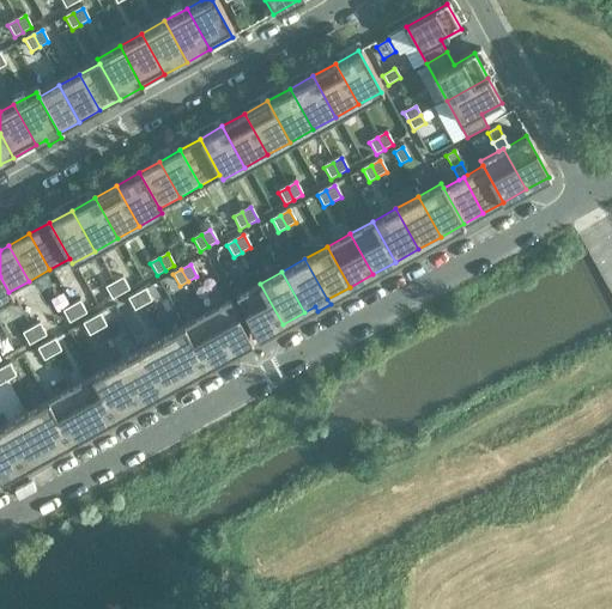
[(0,303),(11,297),(8,292),(0,276),(0,303)]
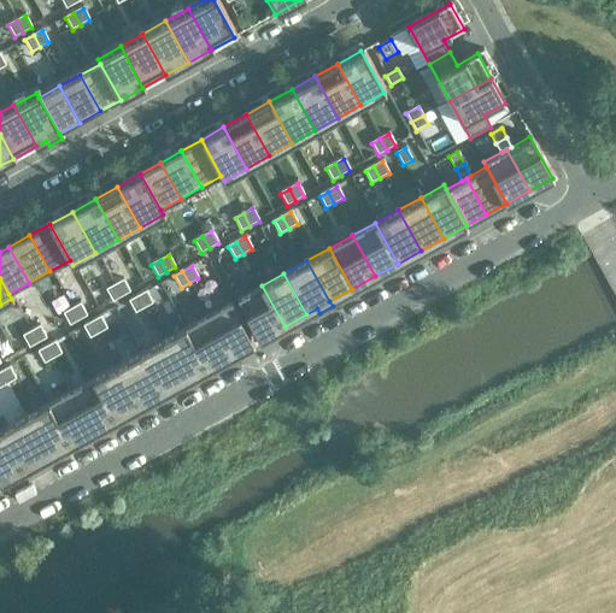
[(194,284),(207,308),(218,302),(206,278),(194,284)]
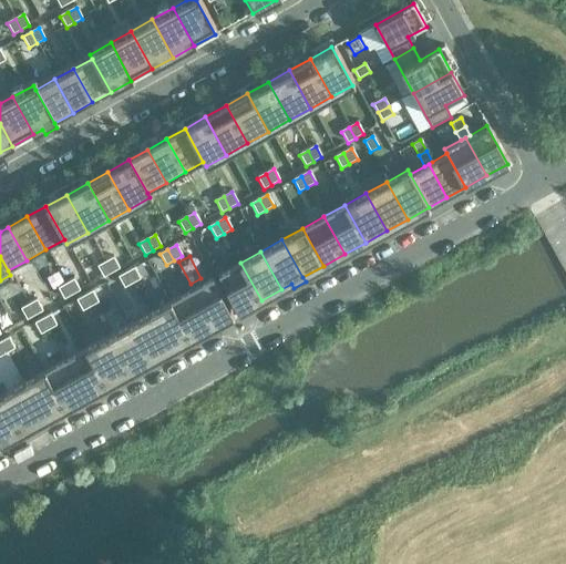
[(113,258),(105,263),(111,274),(120,269),(113,258)]
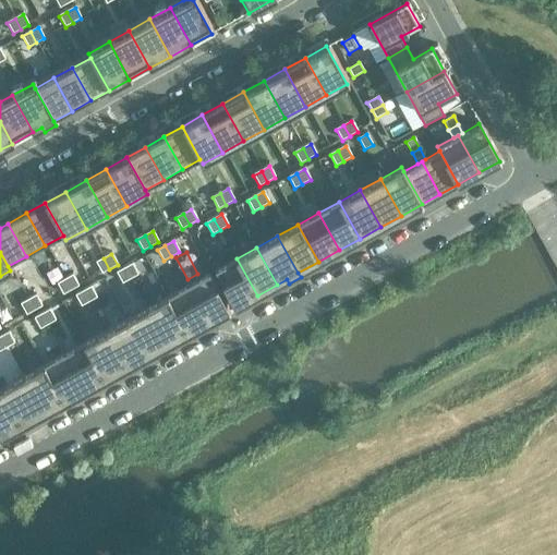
[(104,258),(96,263),(101,274),(109,269),(104,258)]
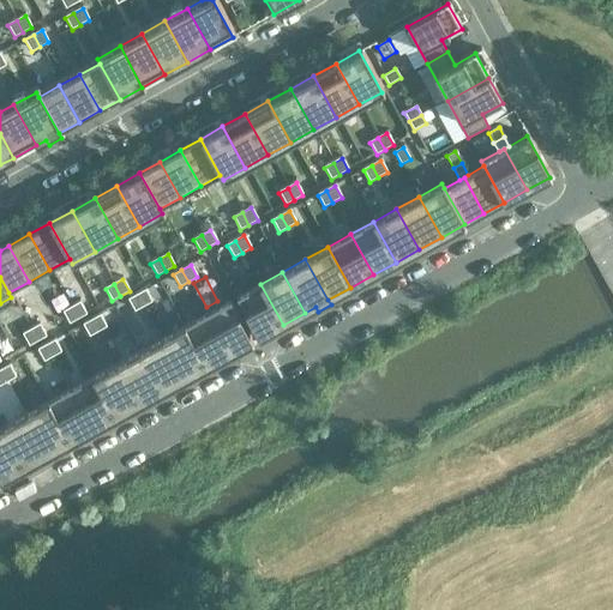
[(260,338),(283,325),(260,284),(238,297),(260,338)]
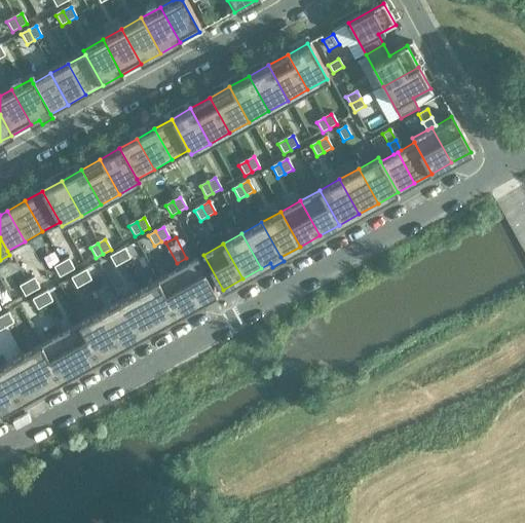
[(124,249),(117,253),(122,263),(130,259),(124,249)]
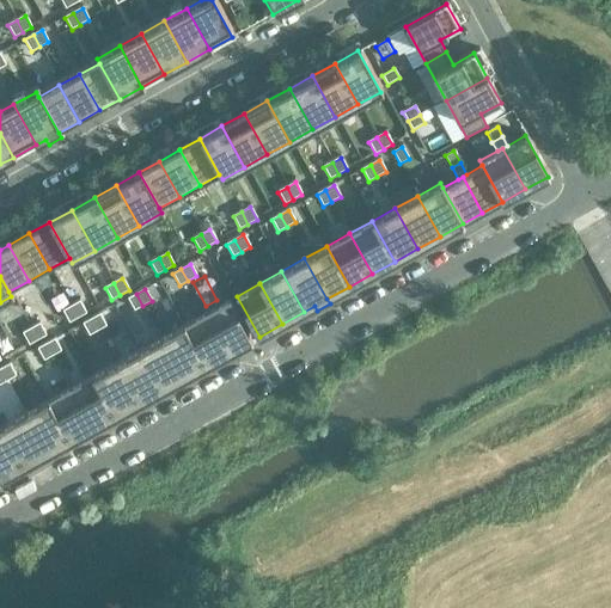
[(136,294),(128,299),(134,311),(142,306),(136,294)]
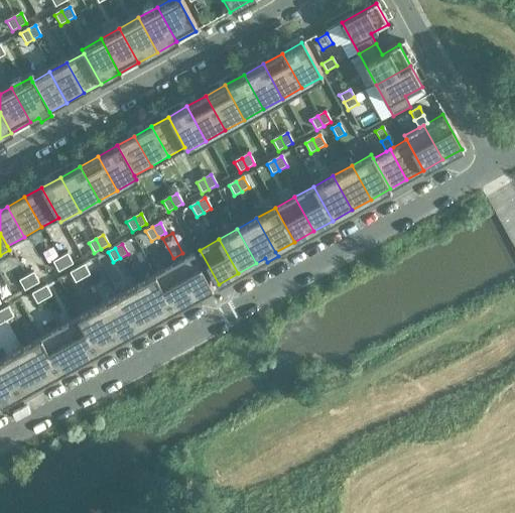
[(67,254),(59,258),(66,269),(73,265),(67,254)]
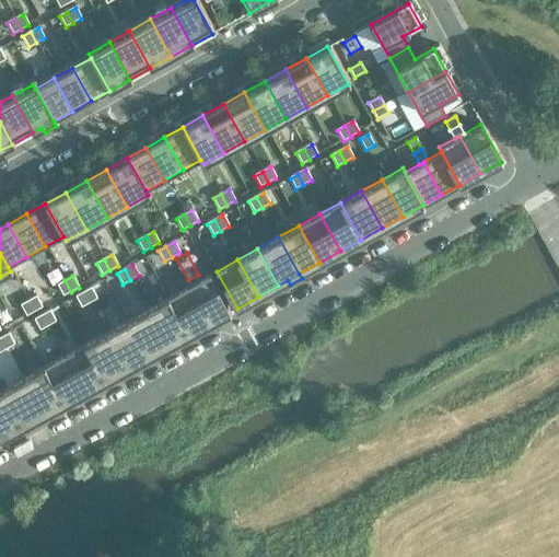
[(208,325),(229,313),(208,276),(187,287),(208,325)]
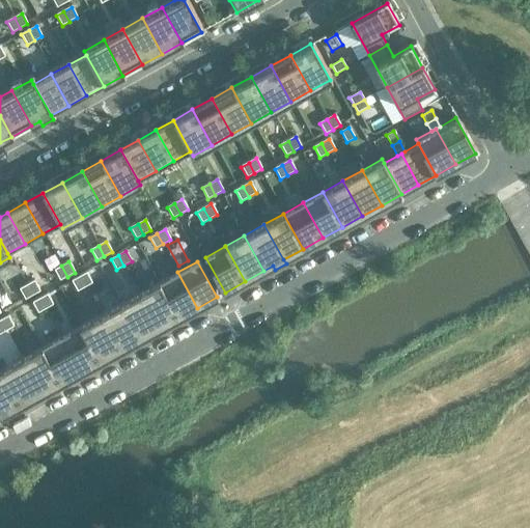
[(61,266),(54,270),(60,281),(67,277),(61,266)]
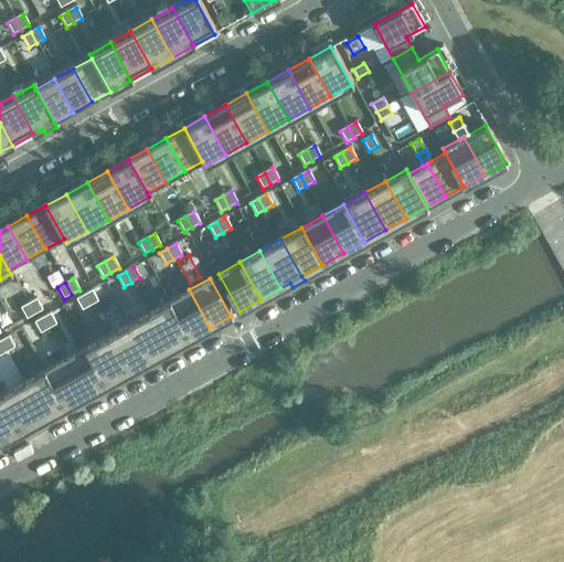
[(189,339),(210,328),(189,289),(168,301),(189,339)]
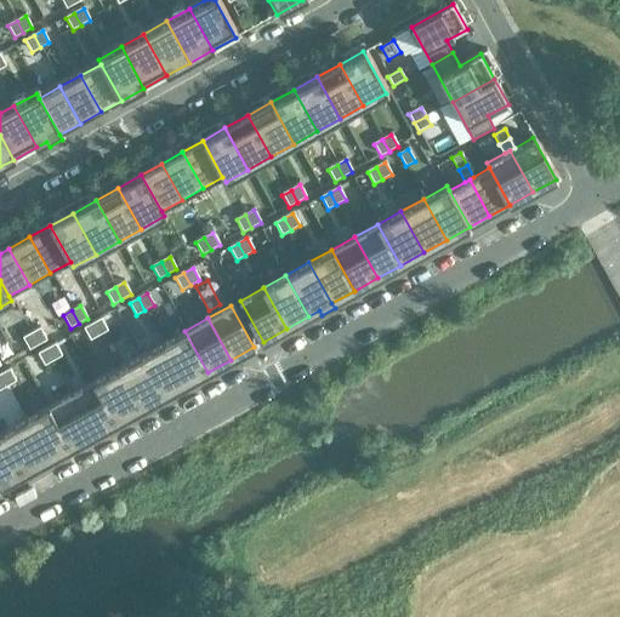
[(101,319),(92,324),(100,336),(108,331),(101,319)]
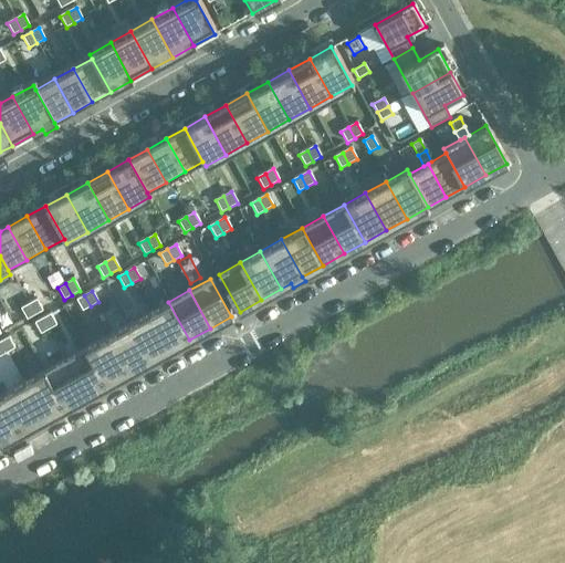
[(84,295),(76,300),(82,311),(91,306),(84,295)]
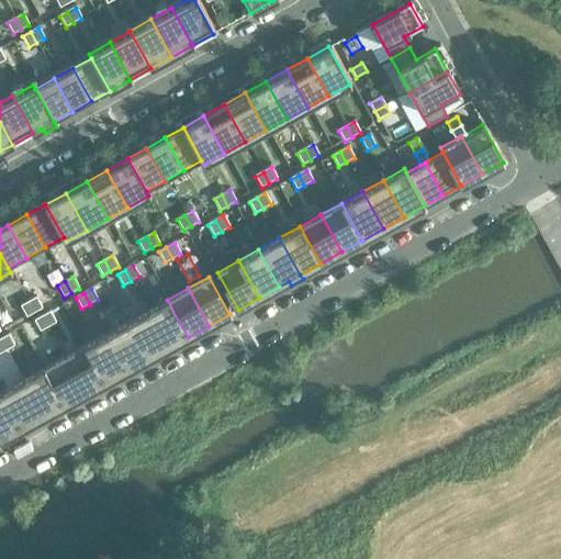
[(36,298),(29,302),(34,313),(42,309),(36,298)]
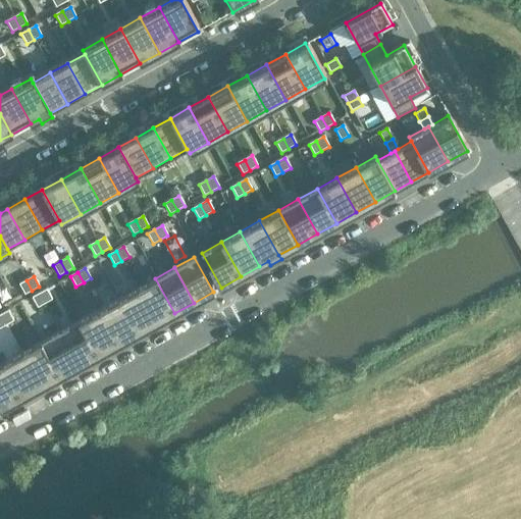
[(155,324),(174,313),(155,278),(136,289),(155,324)]
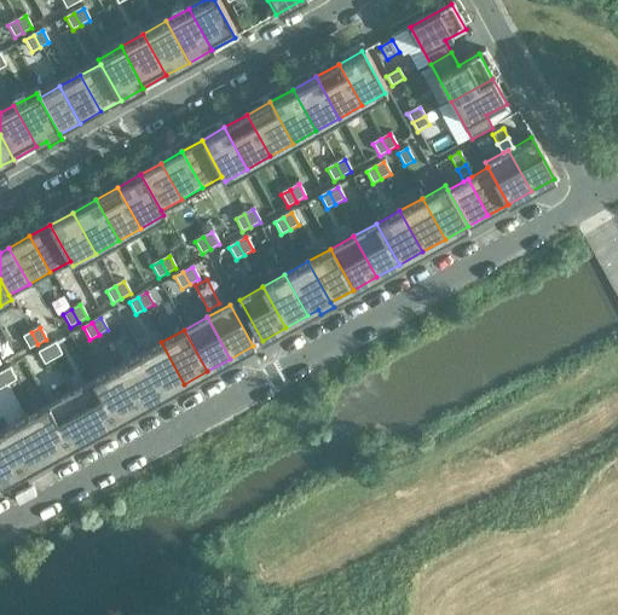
[(32,332),(22,337),(29,349),(38,344),(32,332)]
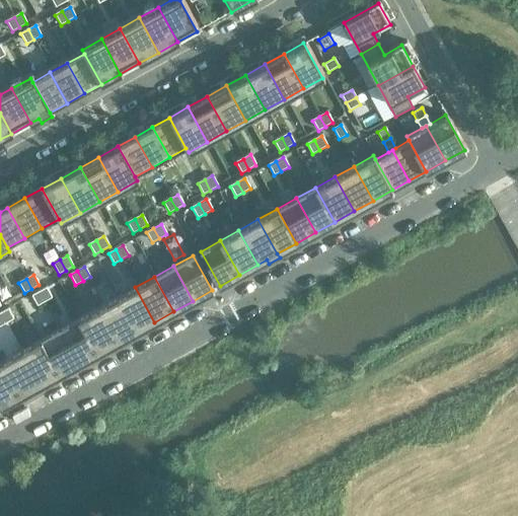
[(136,333),(154,322),(135,287),(117,298),(136,333)]
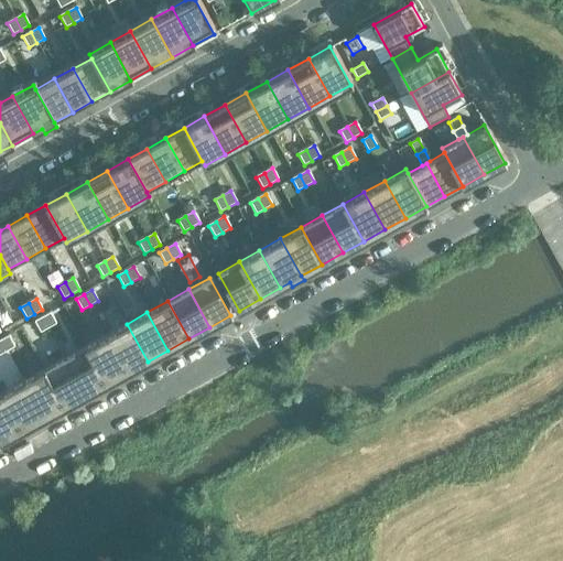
[(50,313),(42,317),(49,328),(56,324),(50,313)]
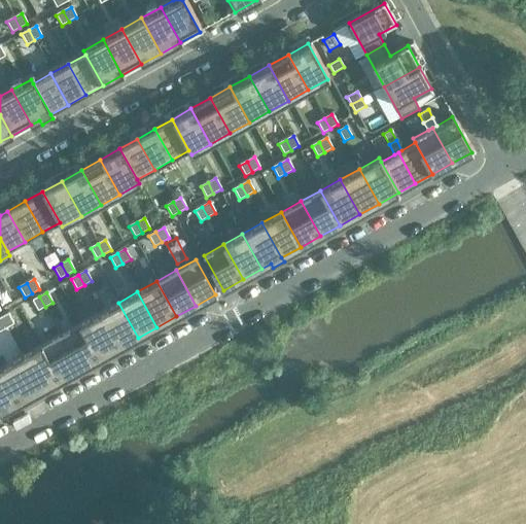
[(39,297),(32,301),(37,311),(45,307),(39,297)]
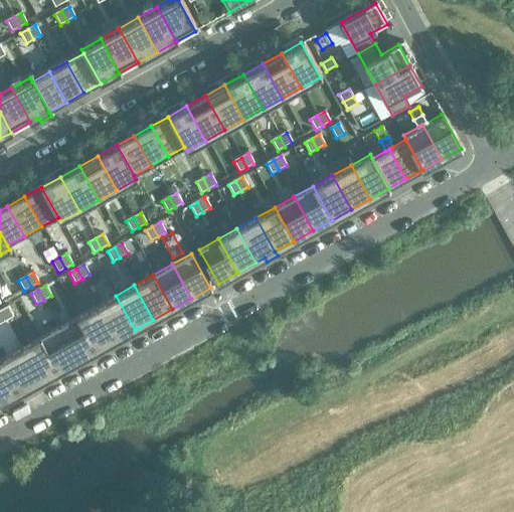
[(116,296),(97,306),(116,341),(124,336),(126,340),(137,334),(135,330),(116,296)]
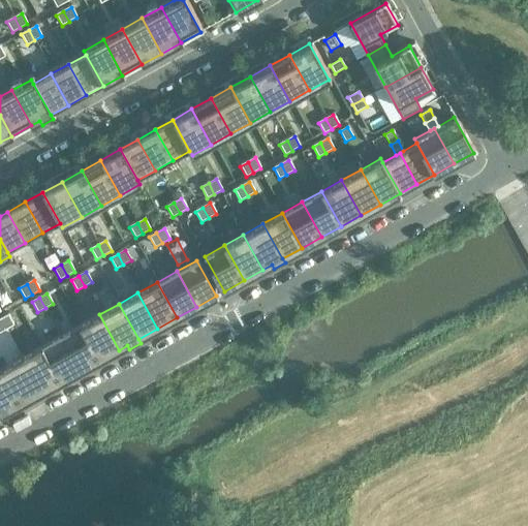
[(99,361),(119,350),(99,314),(80,326),(99,361)]
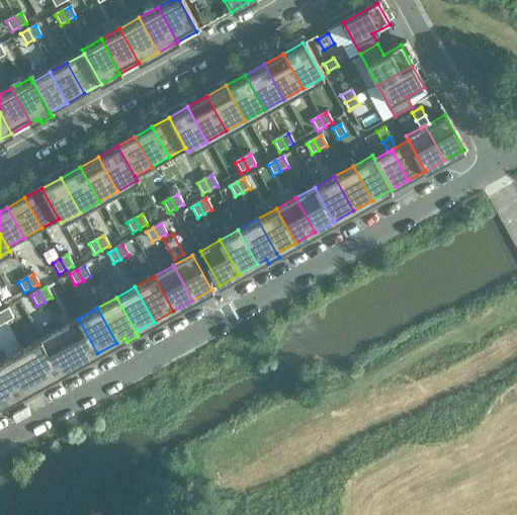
[(8,309),(0,313),(6,323),(13,319),(8,309)]
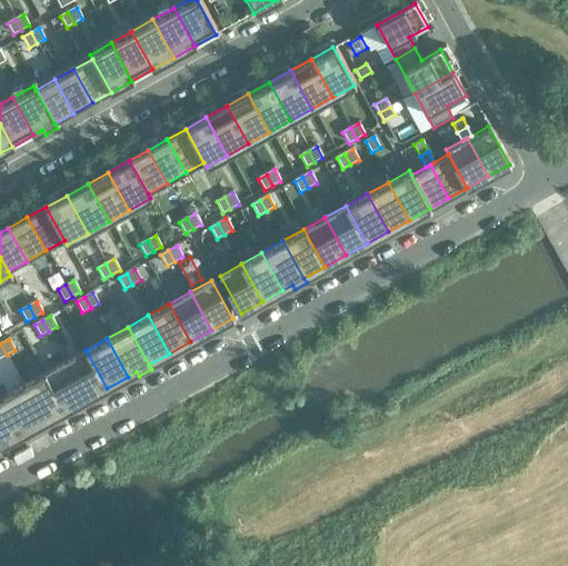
[(86,400),(107,388),(86,350),(65,361),(86,400)]
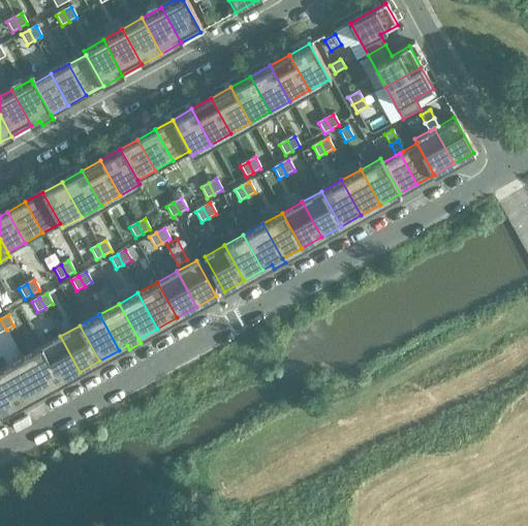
[(60,382),(80,372),(60,336),(40,347),(60,382)]
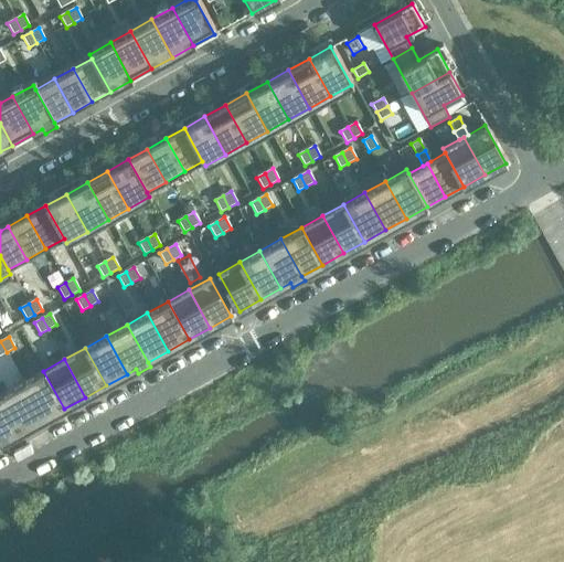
[(43,421),(64,409),(43,371),(22,382),(43,421)]
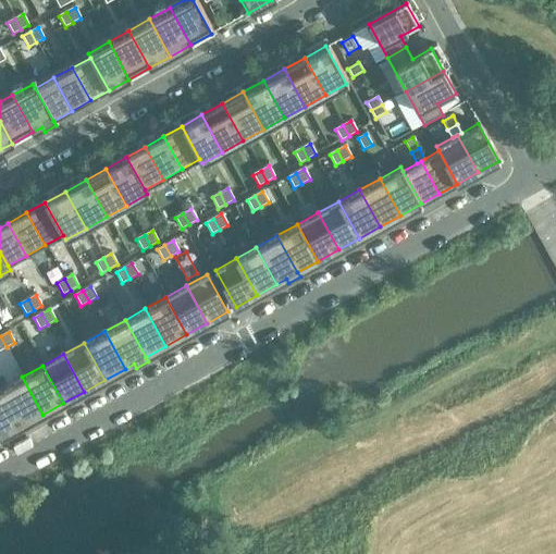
[(22,426),(42,415),(22,377),(1,389),(22,426)]
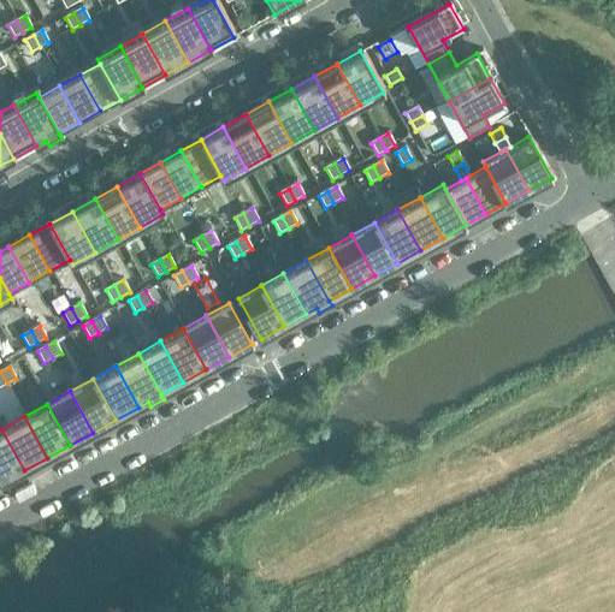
[(0,480),(1,483),(24,470),(1,429),(0,429),(0,480)]
